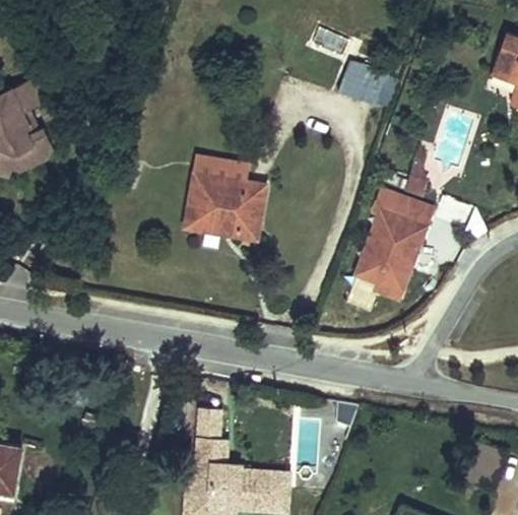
[(517,37),(508,34),(493,75),(517,84),(517,37)]
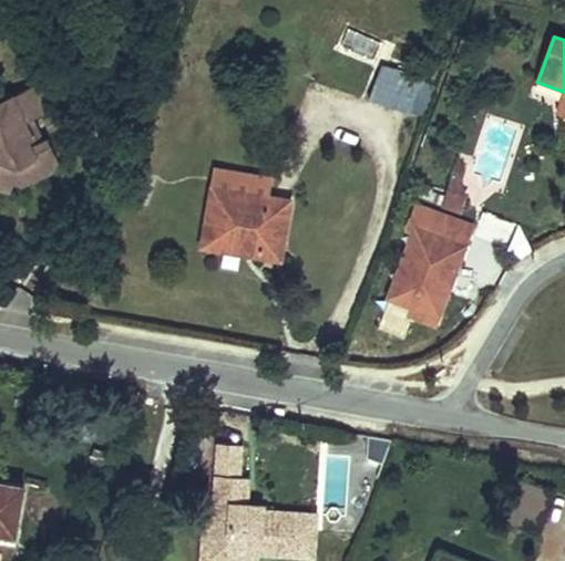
[(389,65),(378,99),(421,114),(432,82),(389,65)]
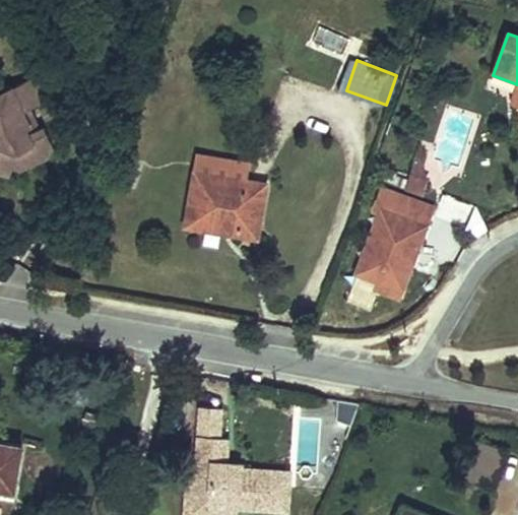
[(40,76),(0,92),(0,108),(2,113),(0,114),(0,171),(13,176),(16,168),(26,171),(51,159),(55,149),(58,148),(48,127),(34,133),(24,112),(39,106),(50,101),(40,76)]
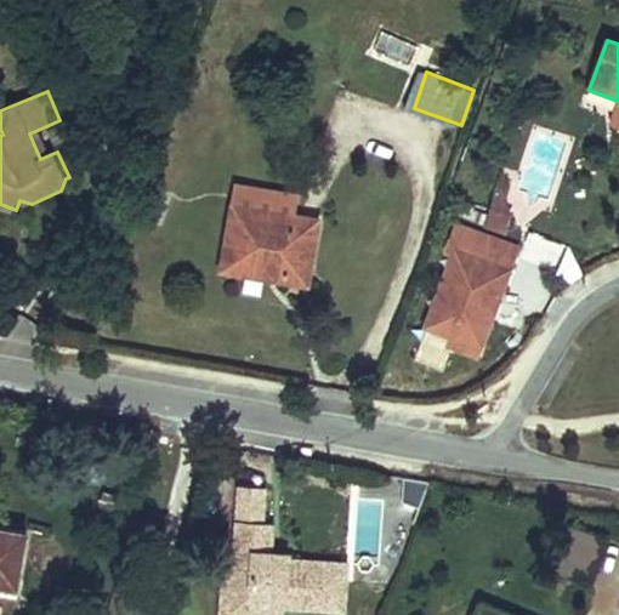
[(46,126),(29,134),(40,159),(57,152),(46,126)]
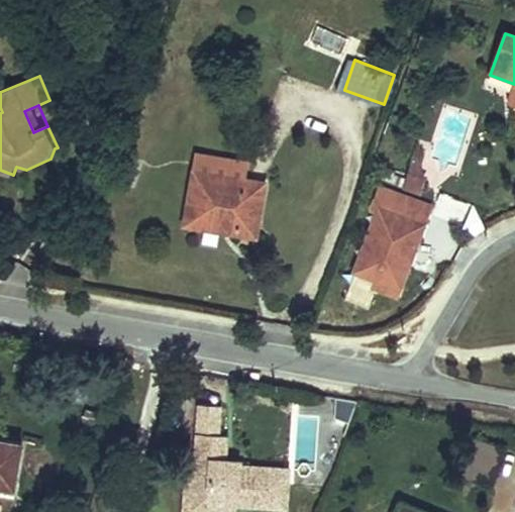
[(402,195),(418,197),(423,158),(407,156),(402,195)]
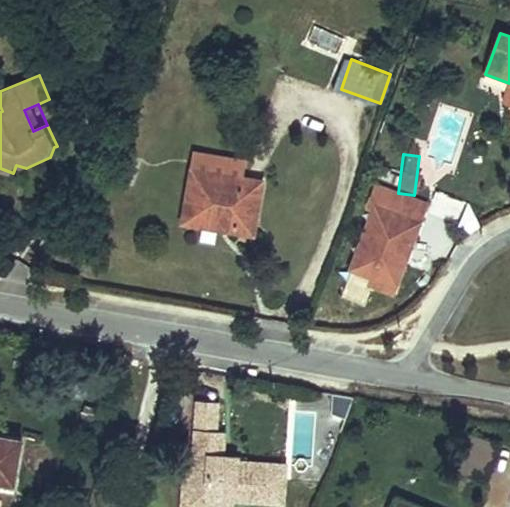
[(197,169),(188,223),(256,237),(265,181),(197,169)]
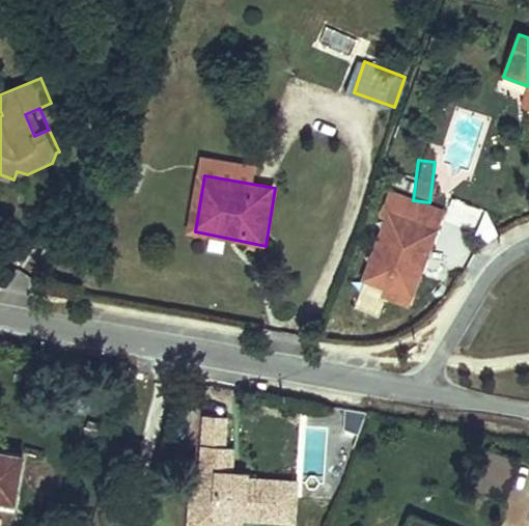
[(387,194),(352,289),(408,310),(442,214),(387,194)]
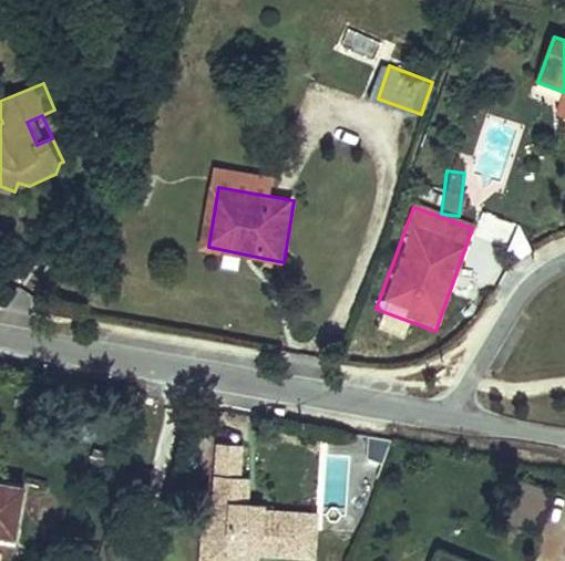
[(242,445),(219,444),(216,518),(207,518),(206,541),(230,542),(229,557),(262,558),(262,552),(317,556),(318,512),(264,510),(248,509),(248,504),(234,502),(235,488),(239,488),(240,476),(242,445)]
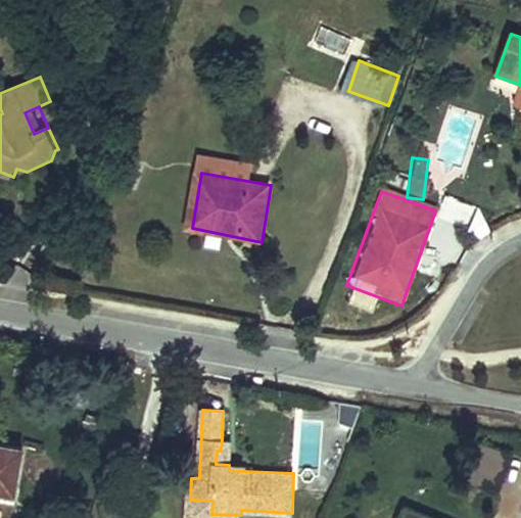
[(222,439),(221,451),(217,451),(216,464),(229,465),(231,439),(222,439)]
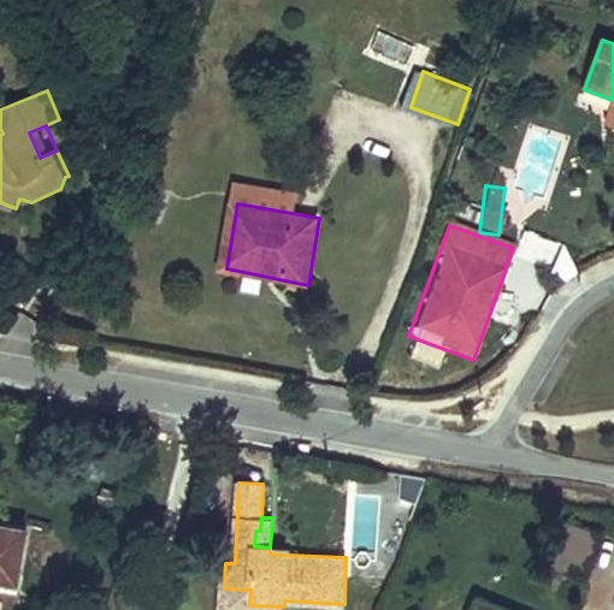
[(0,581),(18,586),(27,532),(0,526),(0,581)]
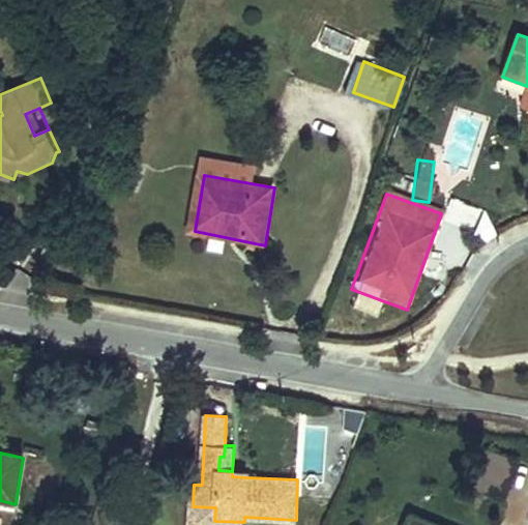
[(244,524),(244,522),(214,521),(215,507),(193,506),(192,524),(244,524)]
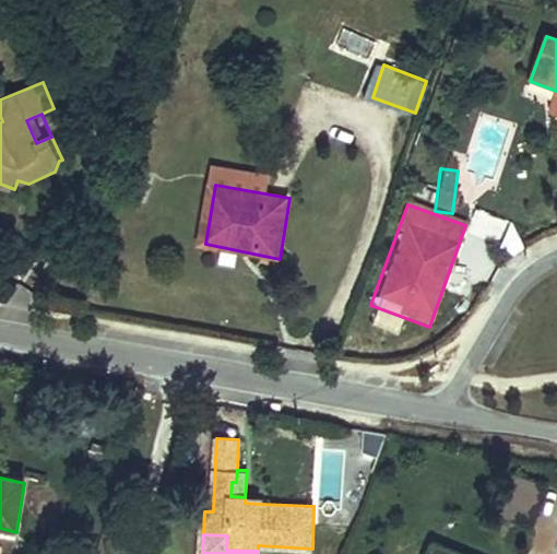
[(459,553),(433,543),(428,553),(459,553)]
